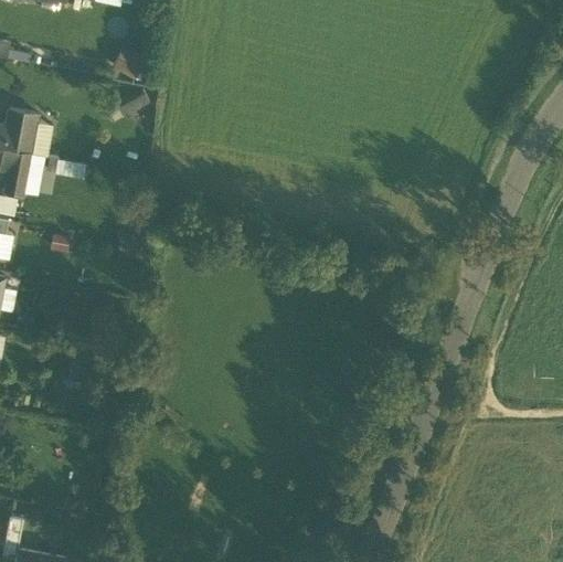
[(133,76),(144,62),(128,50),(117,63),(133,76)]
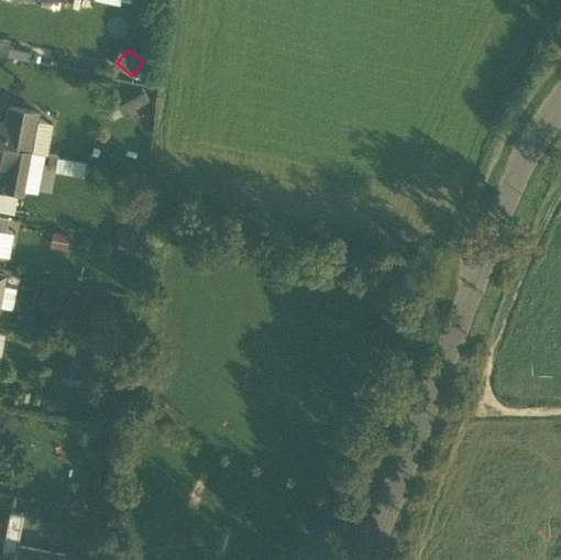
[(37,117),(12,111),(9,129),(34,134),(37,117)]
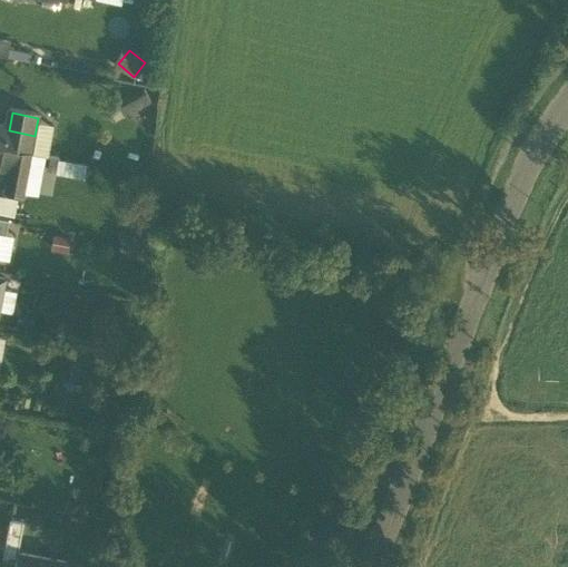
[(35,136),(9,130),(7,140),(5,150),(31,157),(35,136)]
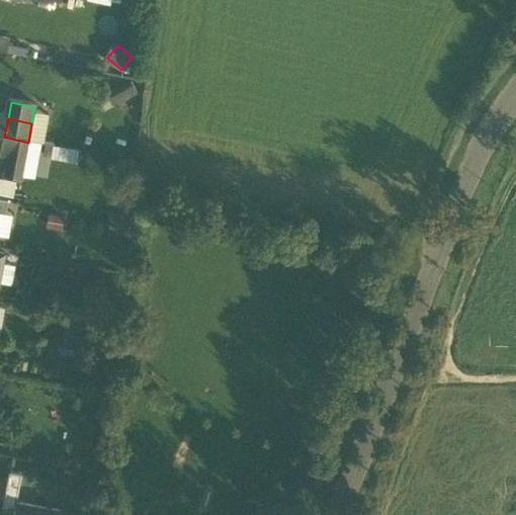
[(3,148),(0,147),(0,155),(11,158),(7,179),(20,181),(24,160),(28,143),(4,137),(3,148)]
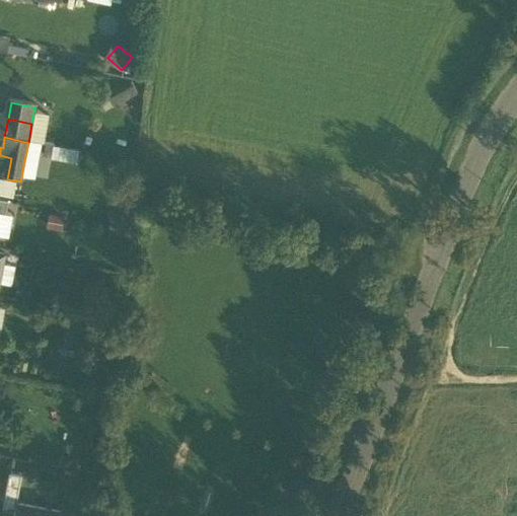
[(53,146),(51,158),(75,164),(78,151),(53,146)]
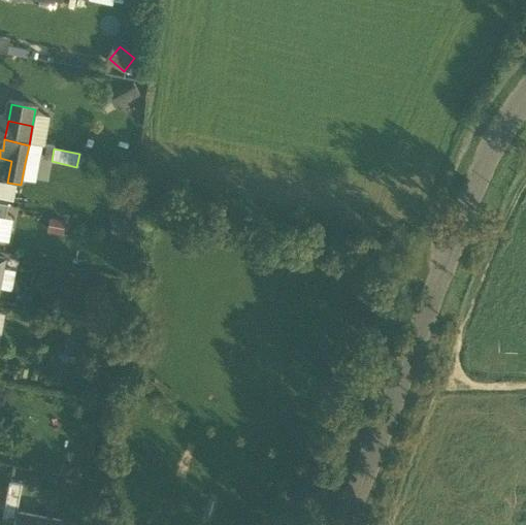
[(0,200),(13,203),(18,186),(0,182),(0,200)]
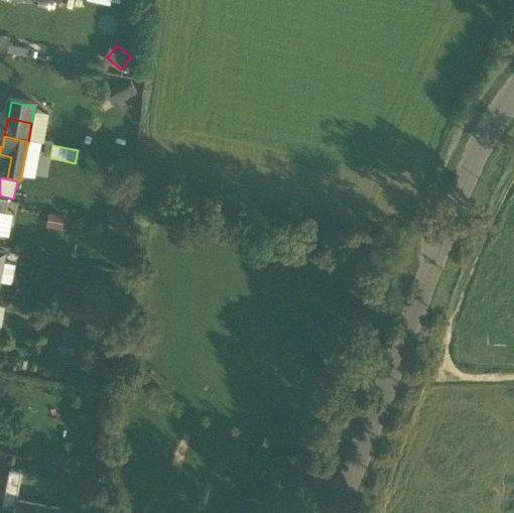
[(0,200),(0,214),(6,215),(9,203),(0,200)]
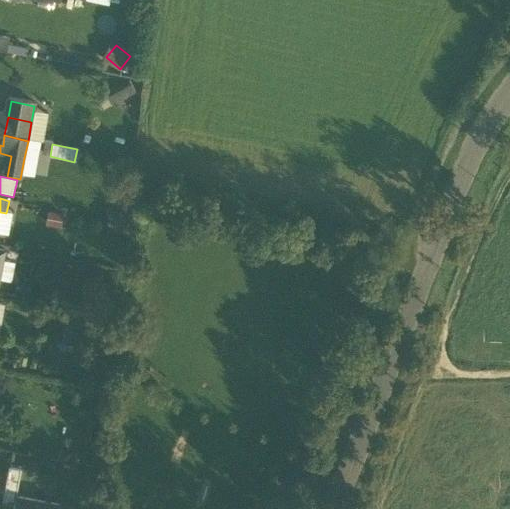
[(73,344),(73,326),(58,326),(58,344),(73,344)]
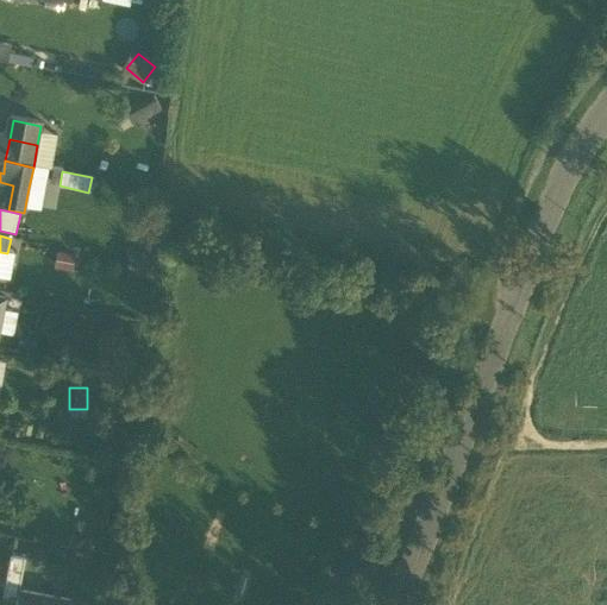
[(32,548),(30,563),(48,566),(50,550),(32,548)]
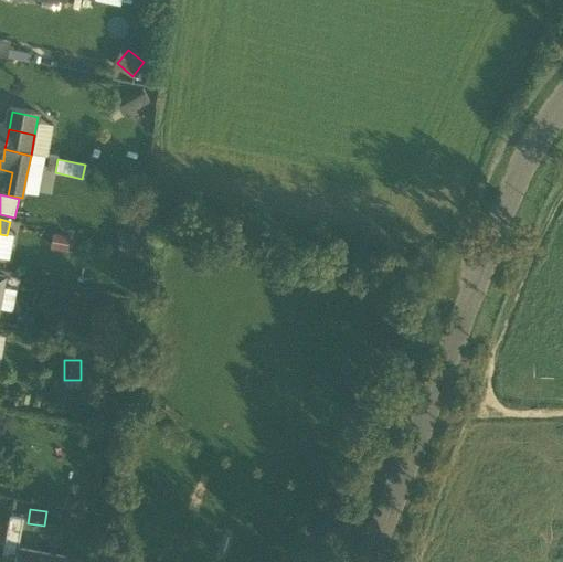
[(11,518),(4,557),(17,560),(19,551),(24,520),(11,518)]
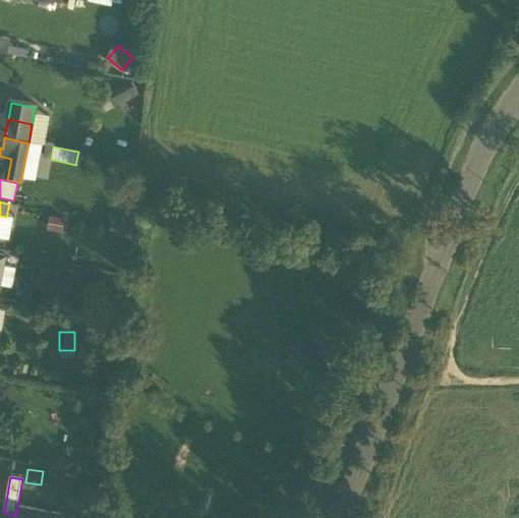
[(61,517),(61,516),(17,508),(15,516),(15,517),(61,517)]
